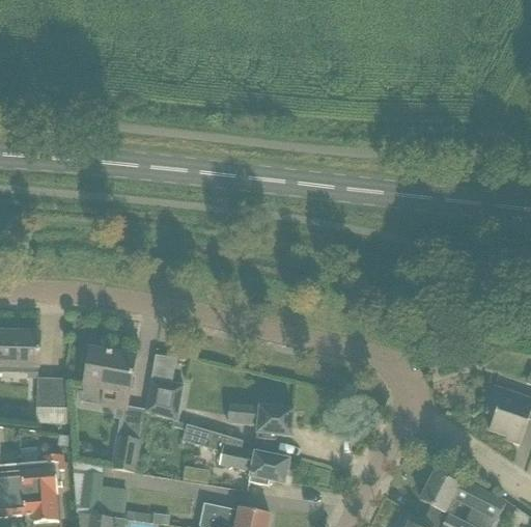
[(37,370),(38,352),(38,332),(22,331),(22,333),(0,331),(0,369),(27,370),(27,376),(36,376),(37,370)]
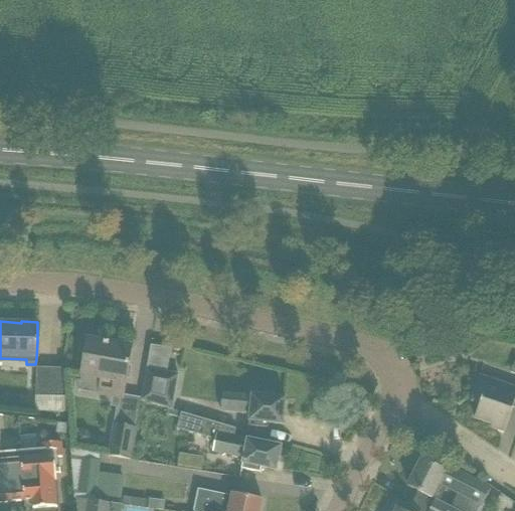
[(108,341),(108,340),(103,339),(87,336),(80,371),(101,375),(98,391),(120,394),(122,395),(122,394),(127,364),(131,344),(128,343),(128,345),(108,341)]
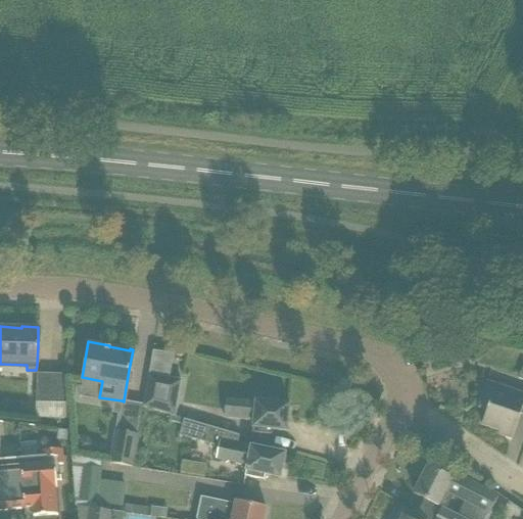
[(62,399),(63,371),(36,370),(36,399),(62,399)]
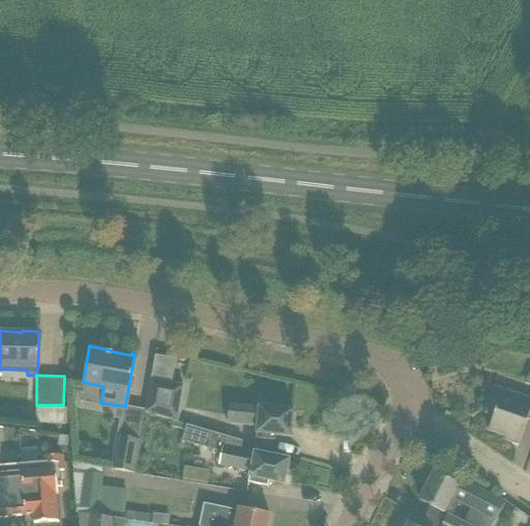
[(144,409),(144,413),(177,418),(183,382),(150,377),(145,409),(144,409)]
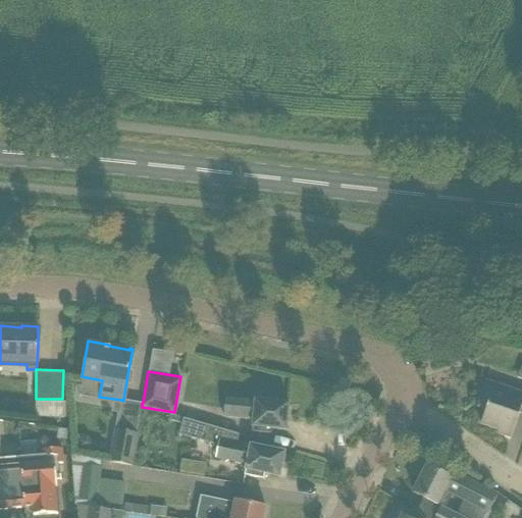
[(485,377),(477,404),(485,407),(480,420),(511,431),(518,412),(519,410),(521,399),(521,390),(505,384),(485,377)]
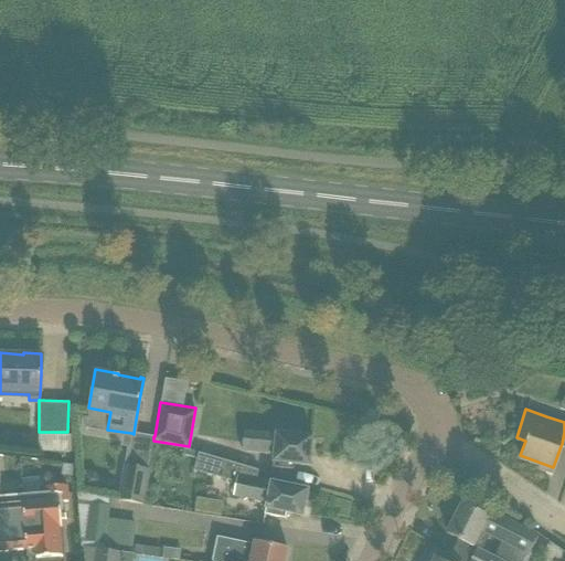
[(273,450),(273,465),(292,466),(294,461),(309,463),(310,432),(244,427),(242,447),(273,450)]
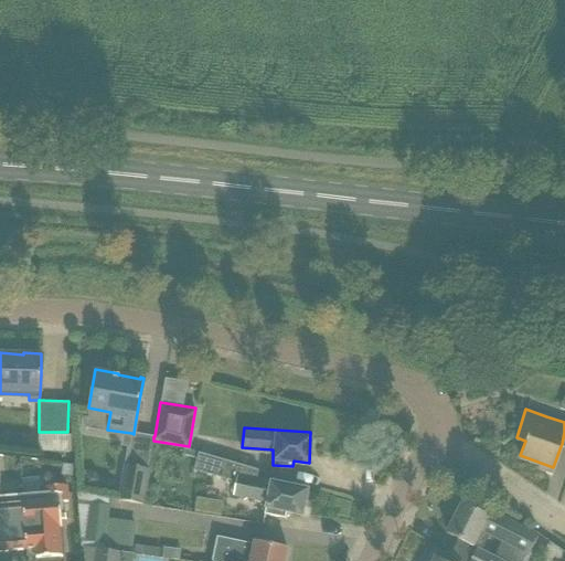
[(131,433),(126,463),(148,467),(153,441),(153,436),(134,433),(134,434),(131,433)]
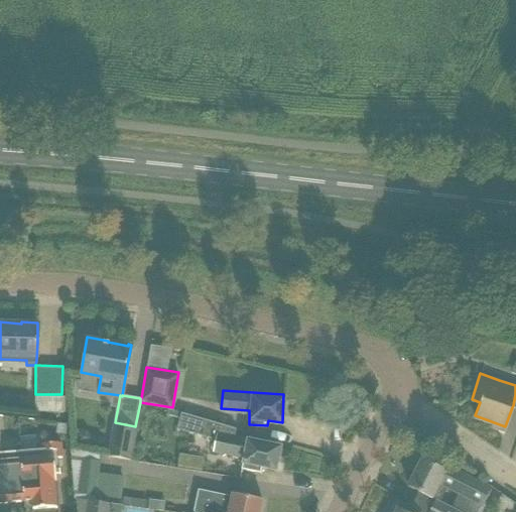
[(213,450),(243,456),(241,468),(260,471),(261,466),(275,468),(280,444),(234,434),(236,426),(180,410),(176,426),(216,437),(213,450)]
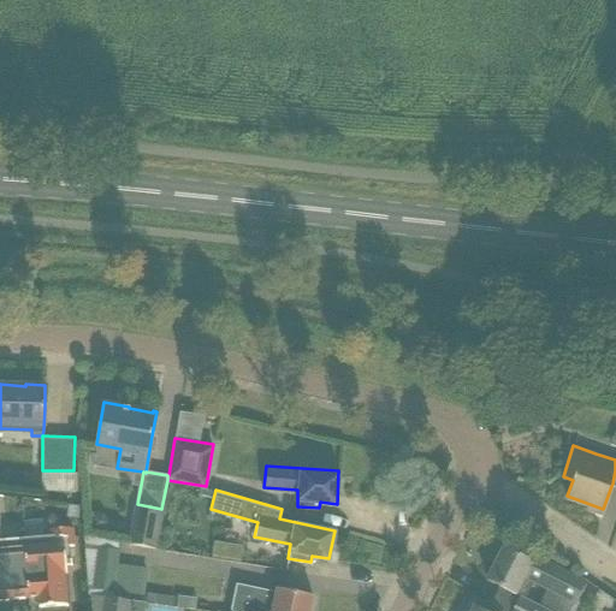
[(130,540),(155,545),(161,509),(137,504),(136,504),(130,540)]
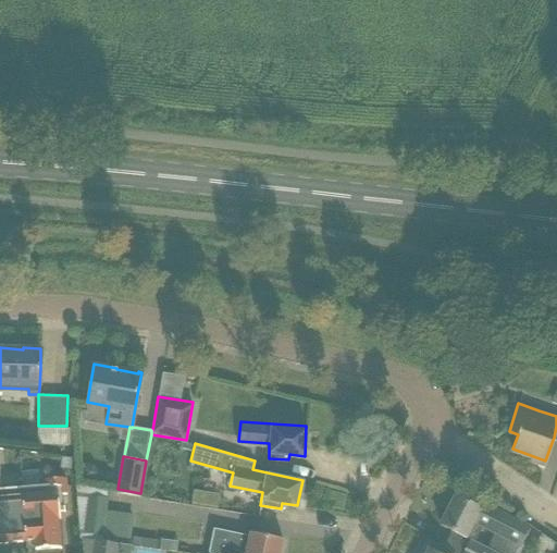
[(0,540),(10,540),(11,540),(16,540),(19,539),(25,539),(27,539),(34,538),(35,538),(35,540),(35,547),(60,544),(58,516),(60,516),(60,510),(64,508),(62,491),(65,491),(66,491),(66,483),(65,475),(45,477),(45,483),(42,483),(2,487),(1,480),(0,479),(0,540)]
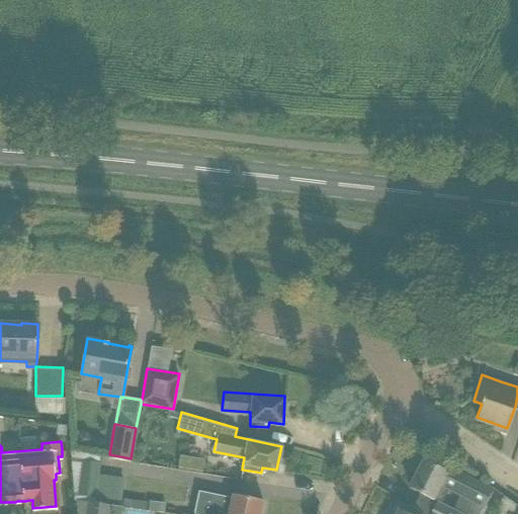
[(98,469),(100,458),(81,456),(77,491),(96,493),(98,469)]
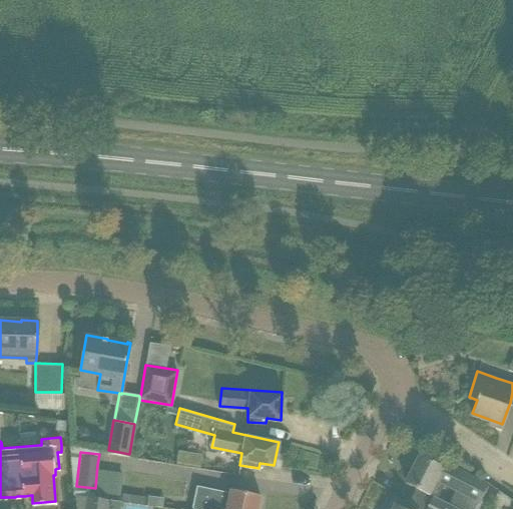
[(419,454),(406,481),(416,486),(409,501),(410,502),(421,508),(464,508),(448,501),(437,495),(443,484),(454,490),(477,501),(483,489),(487,481),(446,459),(442,466),(419,454)]
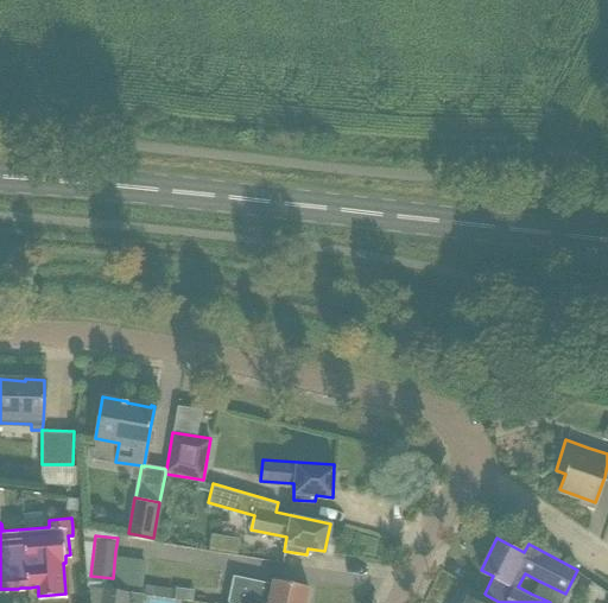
[(304,602),(309,585),(273,578),(272,582),(246,576),(240,602),(304,602)]
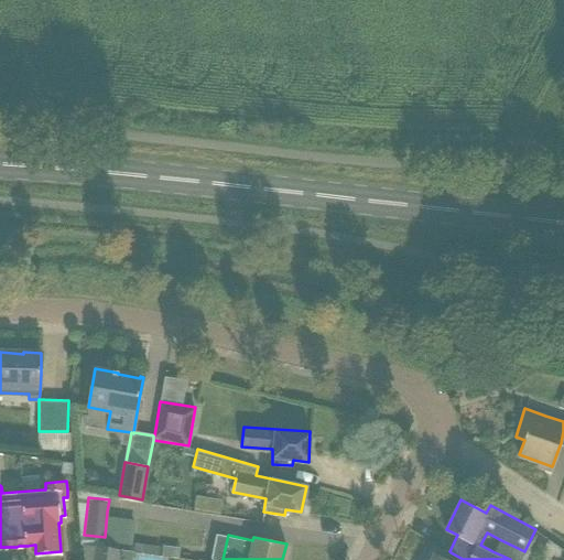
[(97,546),(94,559),(119,559),(121,549),(97,546)]
